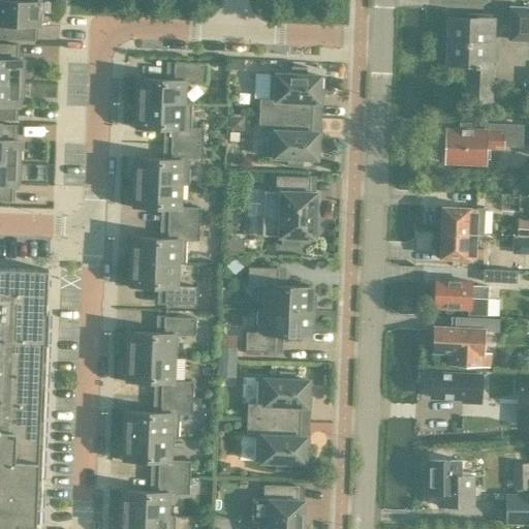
[(40,16),(40,0),(25,0),(26,2),(0,0),(0,39),(33,40),(33,26),(37,26),(38,16),(40,16)]
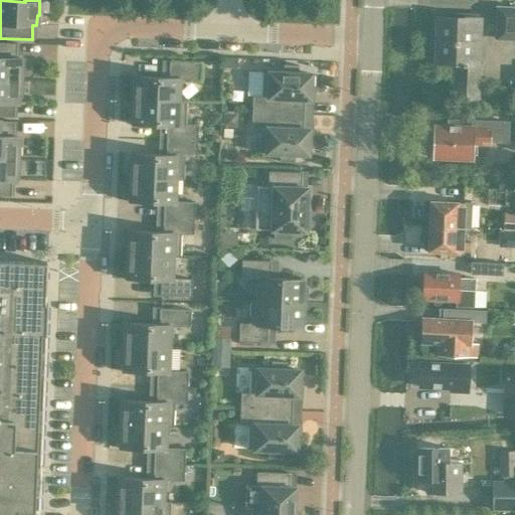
[(514,7),(497,7),(496,40),(514,40),(514,7)]
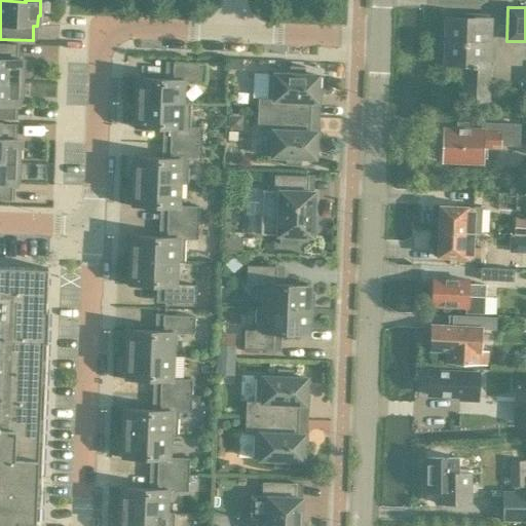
[(487,19),(487,13),(473,13),(473,19),(445,17),(444,38),(442,38),(441,64),(462,65),(461,100),(486,102),(489,19),(487,19)]
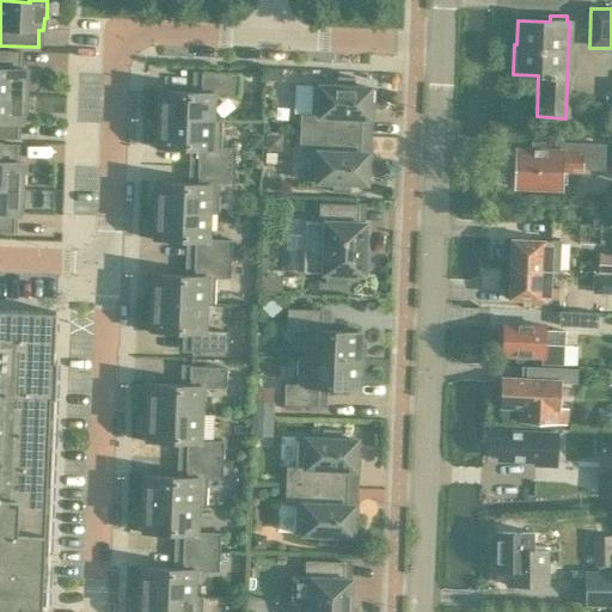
[(0,95),(25,97),(25,81),(23,81),(23,69),(18,68),(19,51),(0,50),(0,95)]
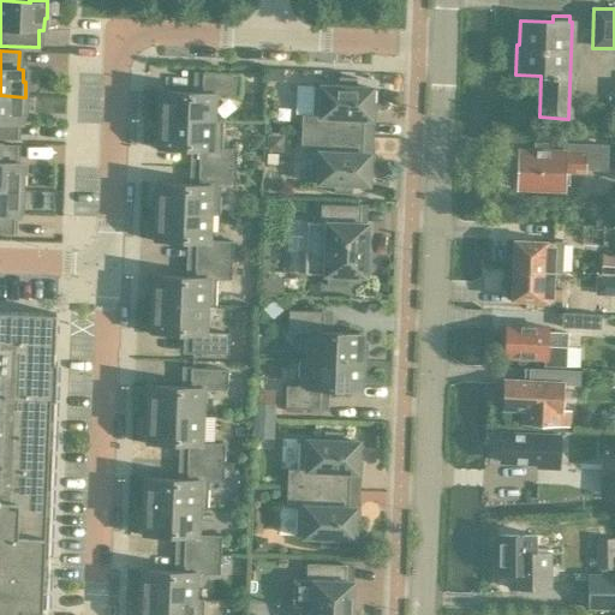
[(267,70),(267,82),(284,82),(285,71),(267,70)]
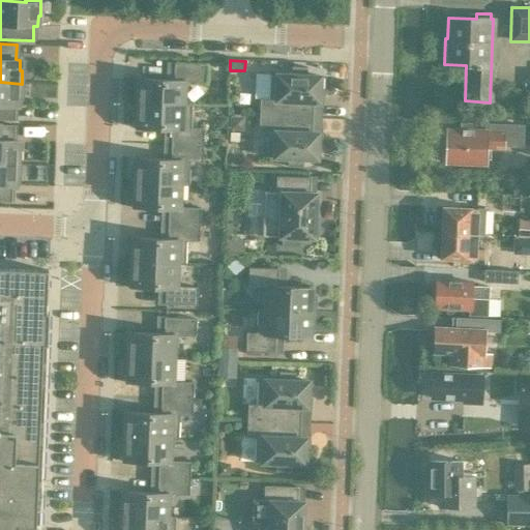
[(134,87),(134,102),(190,105),(190,104),(183,104),(184,82),(204,82),(205,65),(173,63),(173,80),(138,79),(137,87),(134,87)]
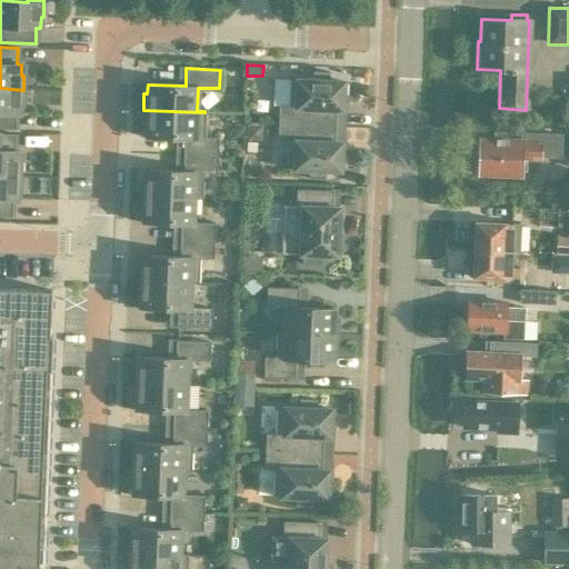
[(278,106),(278,123),(333,126),(335,109),(342,110),(343,81),(327,80),(327,73),(328,73),(328,72),(311,71),(311,72),(312,72),(312,80),(289,79),(288,106),(278,106)]
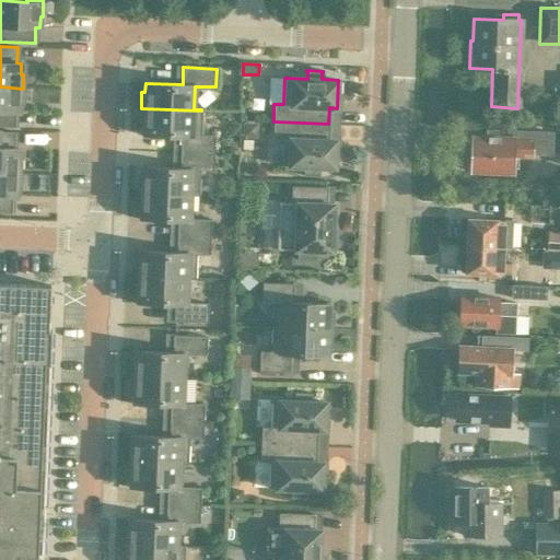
[(22,101),(23,89),(0,86),(0,127),(14,128),(15,112),(20,113),(20,101),(22,101)]
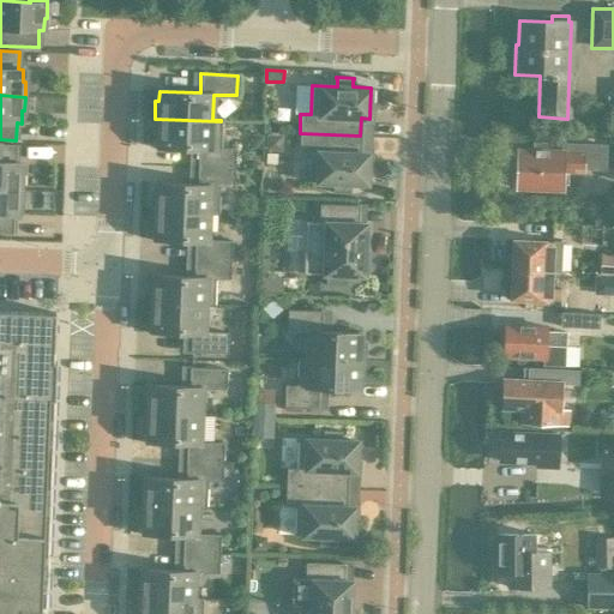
[(198,149),(197,167),(234,168),(235,149),(220,149),(221,121),(155,119),(154,138),(157,138),(157,148),(198,149)]
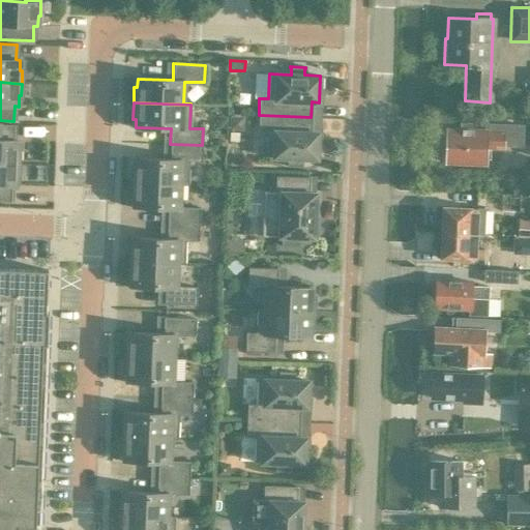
[(311,133),(311,117),(259,115),(258,131),(267,131),(266,157),(288,157),(288,165),(287,165),(287,166),(302,167),(302,166),(301,166),(301,158),(317,158),(318,133),(311,133)]
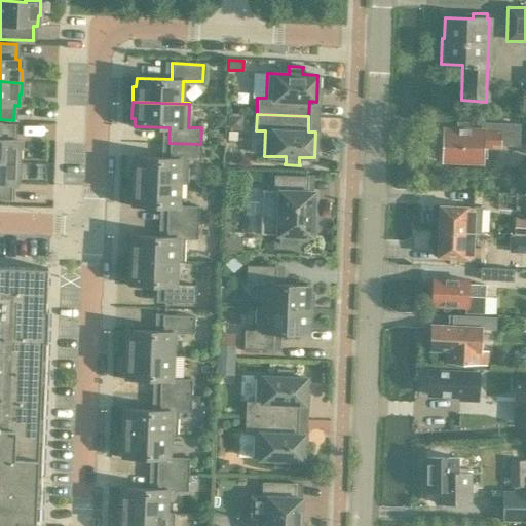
[(439,148),(438,154),(442,157),(442,160),(466,161),(483,162),(484,148),(500,149),(501,142),(502,142),(519,144),(520,124),(503,124),(481,123),(480,129),(464,128),(464,122),(456,122),(456,128),(443,127),(442,145),(439,148)]
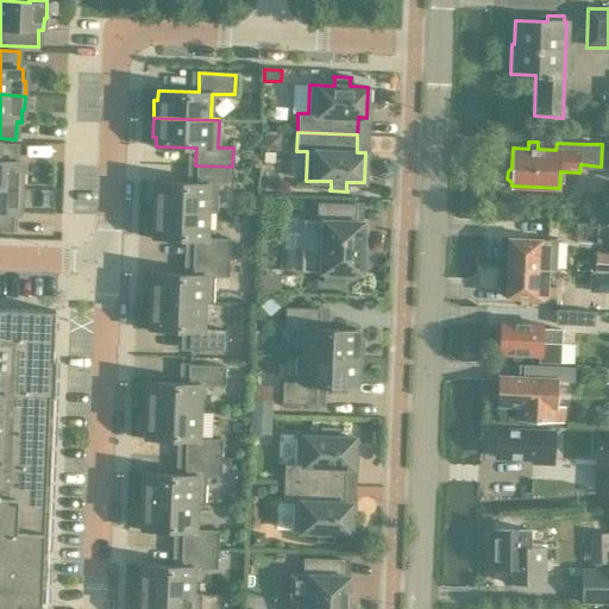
[(0,187),(22,188),(22,173),(19,173),(19,161),(14,161),(16,144),(0,143),(0,187)]
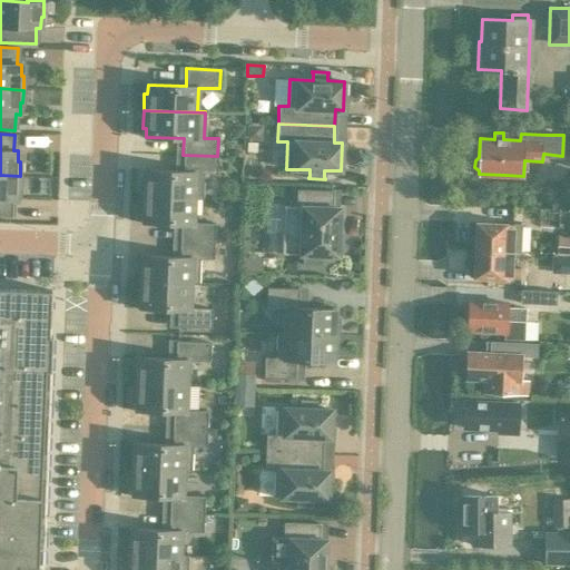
[(141,179),(140,196),(202,198),(203,174),(216,174),(217,156),(183,155),(183,172),(145,169),(144,179),(141,179)]
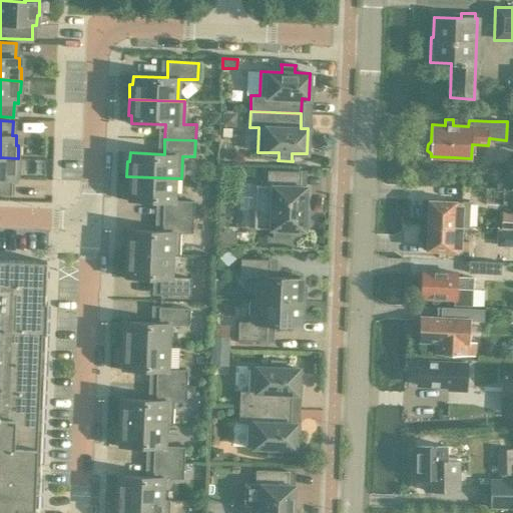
[(0,194),(10,194),(11,180),(15,180),(15,170),(17,170),(18,158),(0,157),(0,194)]
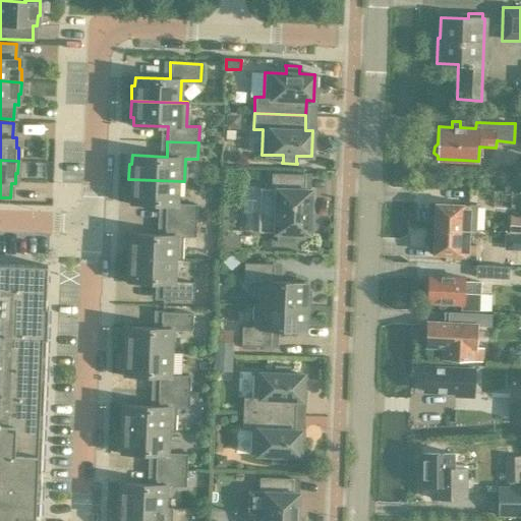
[(310,230),(311,214),(308,214),(309,189),(303,189),(303,174),(271,173),(270,188),(259,187),(257,231),(276,232),(276,241),(293,241),(293,233),(308,233),(308,230),(310,230)]
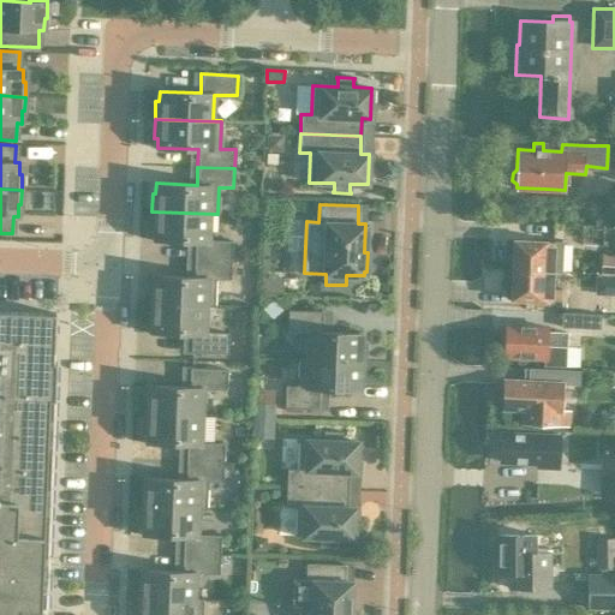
[(195,242),(193,260),(231,261),(232,242),(208,240),(209,215),(218,215),(218,214),(151,212),(150,230),(154,230),(154,240),(195,242)]
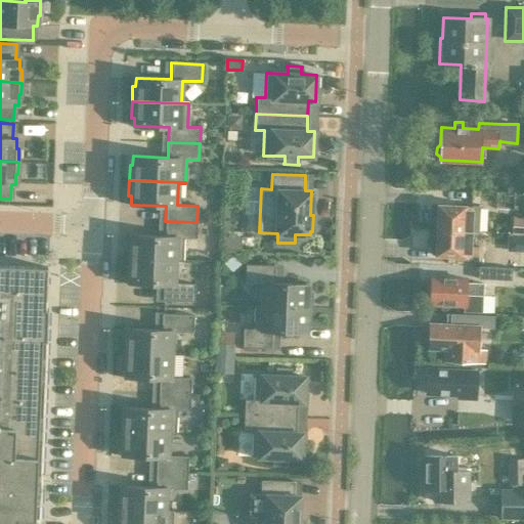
[(434,213),(433,229),(470,230),(479,230),(480,207),(478,207),(478,206),(471,206),(471,205),(437,204),(436,213),(434,213)]
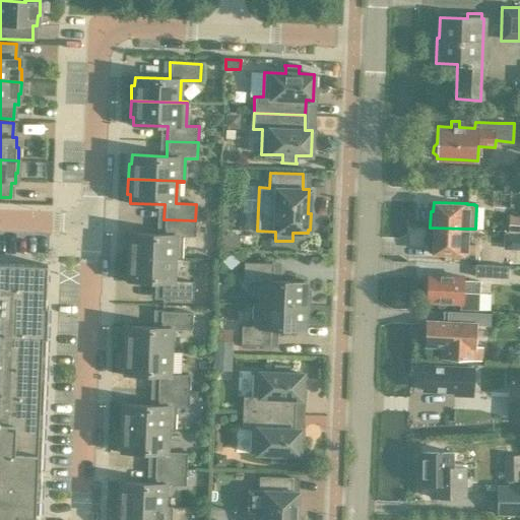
[(519,232),(519,216),(509,216),(508,232),(519,232)]
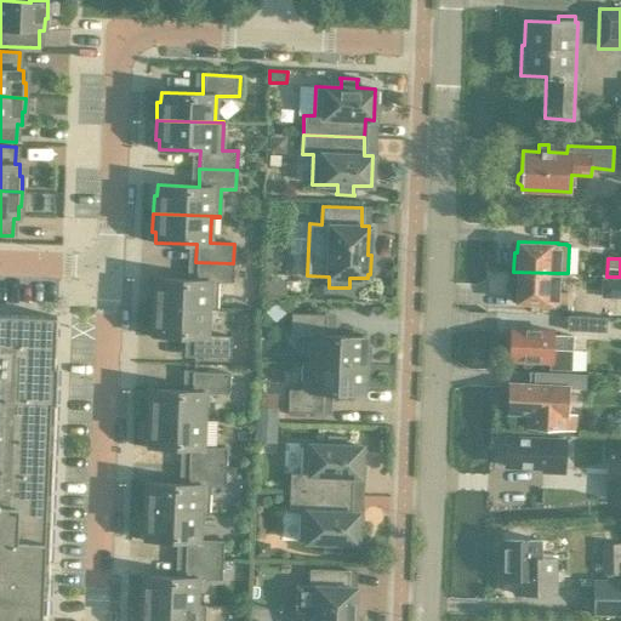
[(151,288),(149,307),(216,309),(217,281),(233,283),(233,263),(195,262),(195,279),(154,278),(153,288),(151,288)]
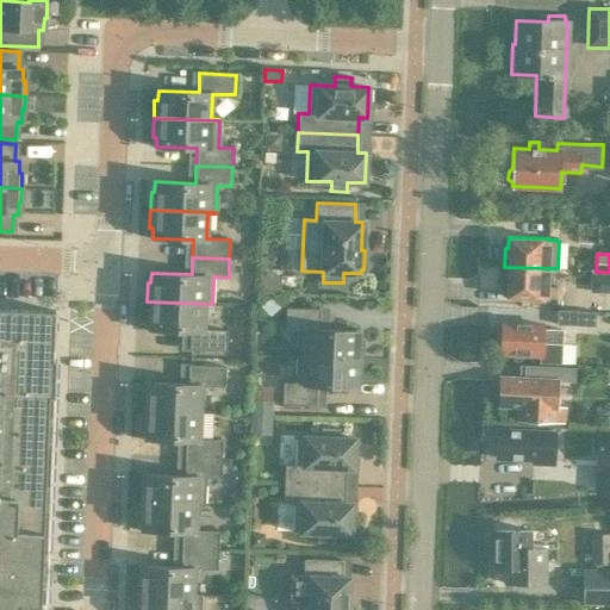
[(546,285),(547,268),(504,267),(504,285),(506,285),(505,297),(545,299),(545,297),(554,298),(555,285),(546,285)]
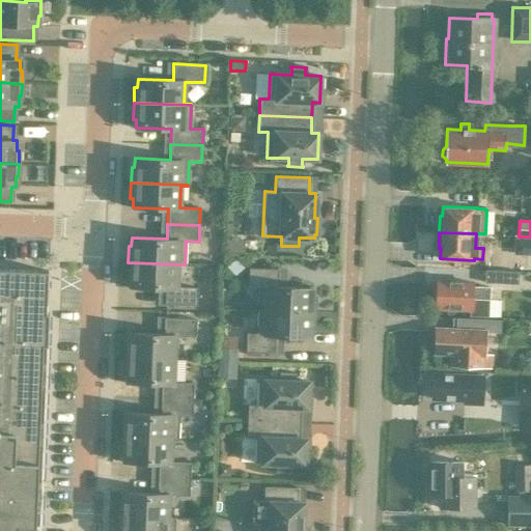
[(185,264),(128,262),(128,278),(130,278),(130,286),(165,288),(165,304),(196,305),(197,287),(176,287),(177,264),(185,264)]
